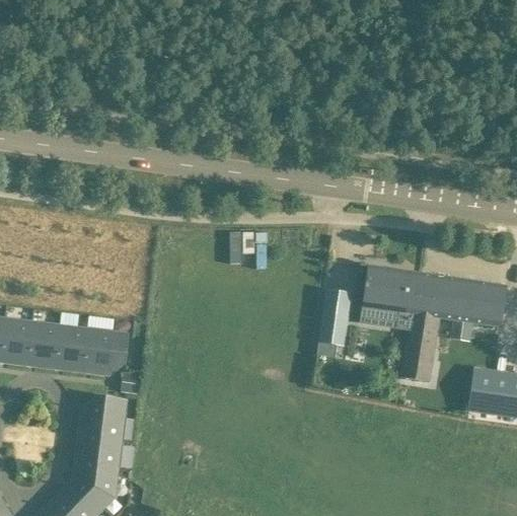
[(368,265),(365,285),(363,305),(410,312),(409,320),(413,321),(411,339),(408,339),(402,376),(431,381),(440,316),(501,325),(507,285),(368,265)]
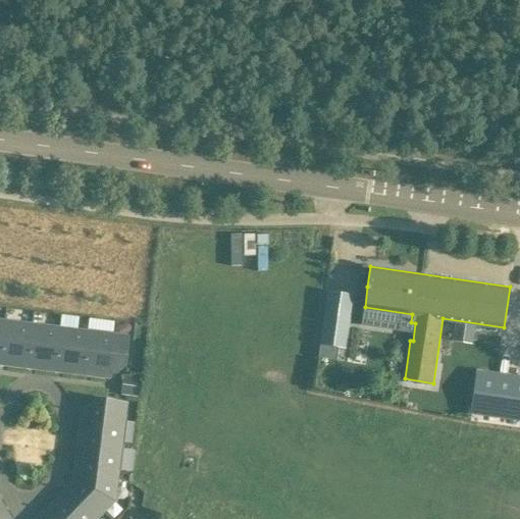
[(341,346),(346,346),(350,316),(326,312),(321,343),(341,346)]
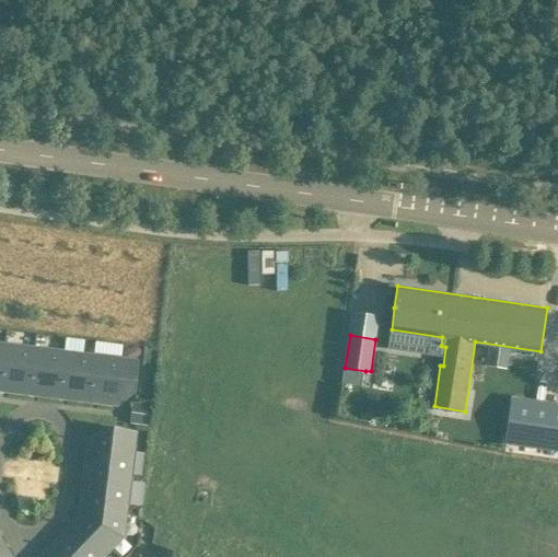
[(31,391),(36,347),(7,344),(1,387),(31,391)]
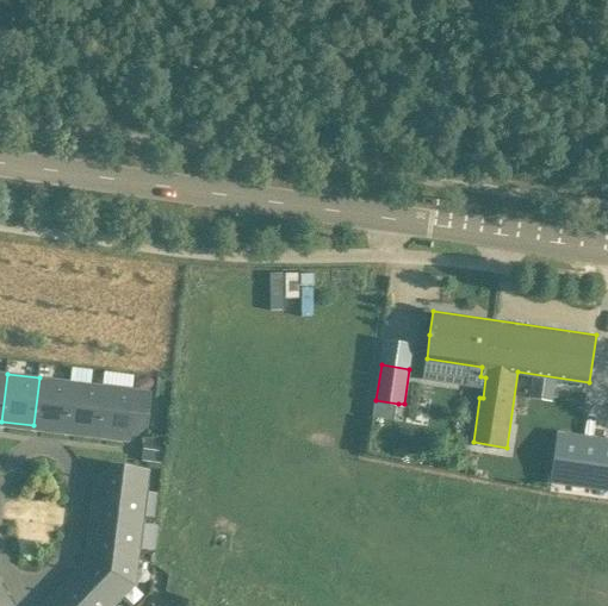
[(33,425),(66,429),(70,382),(39,378),(33,425)]
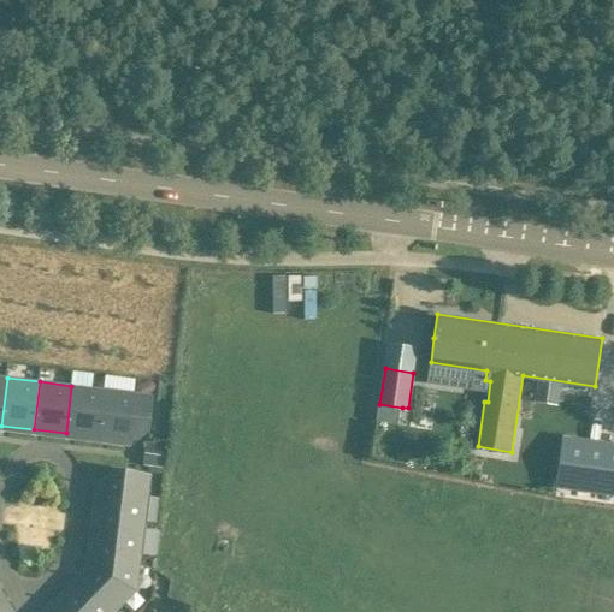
[(66,433),(99,438),(104,390),(71,386),(66,433)]
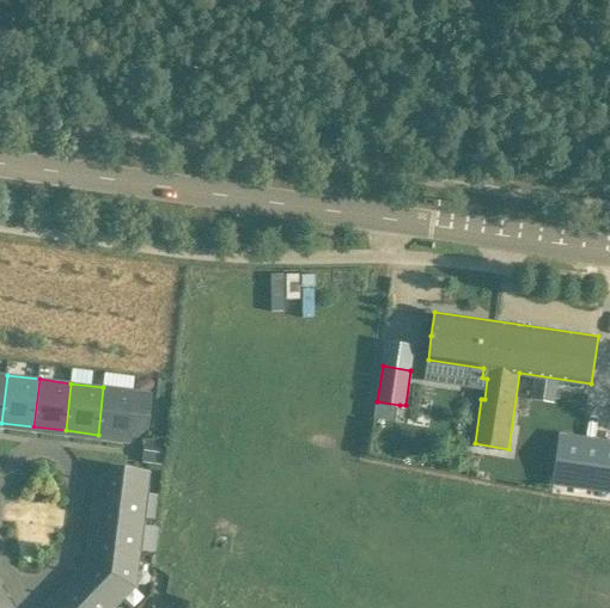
[(134,407),(135,400),(136,392),(103,387),(98,435),(130,438),(130,437),(134,416),(134,407)]
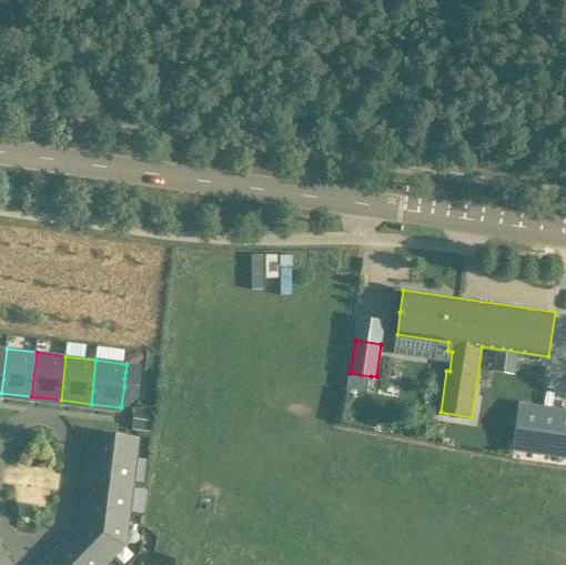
[(139,365),(127,364),(125,372),(139,373),(139,365)]
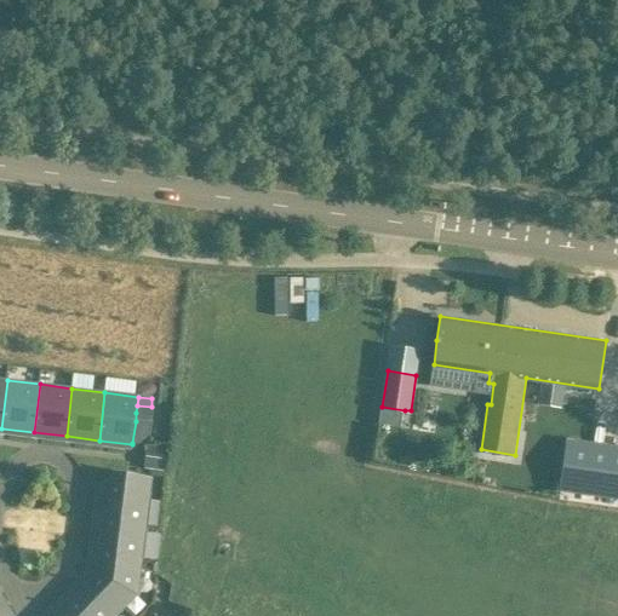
[(136,413),(150,415),(152,407),(137,406),(136,413)]
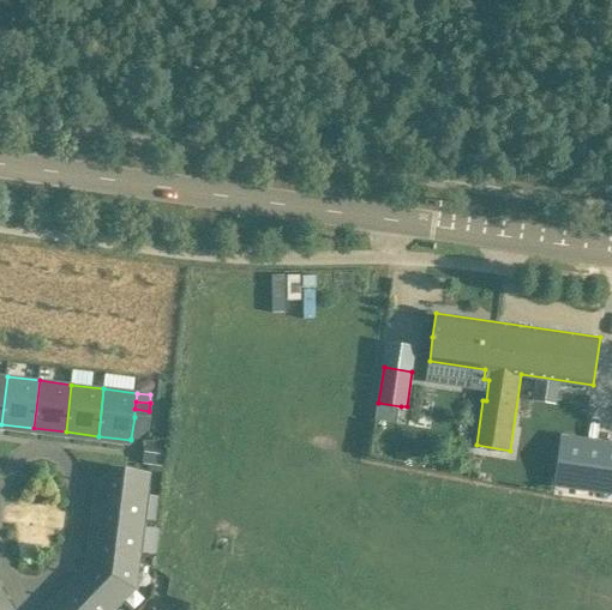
[(376,418),(399,422),(401,406),(378,403),(376,418)]
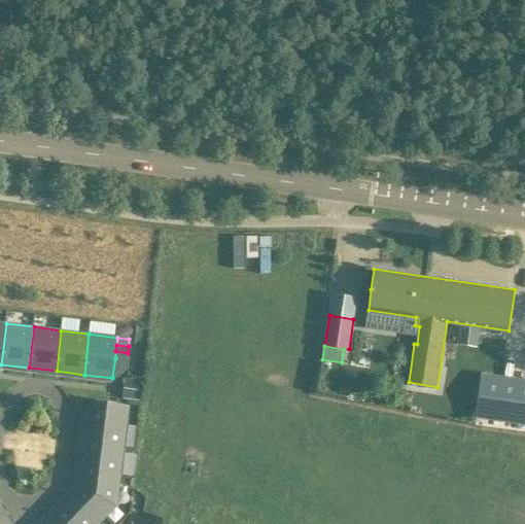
[(115,358),(127,360),(128,353),(115,351),(115,358)]
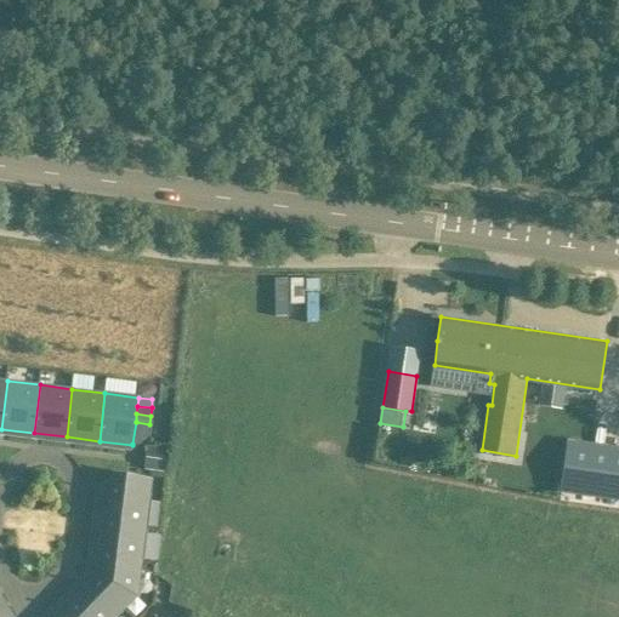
[(136,422),(132,444),(148,432),(149,424),(136,422)]
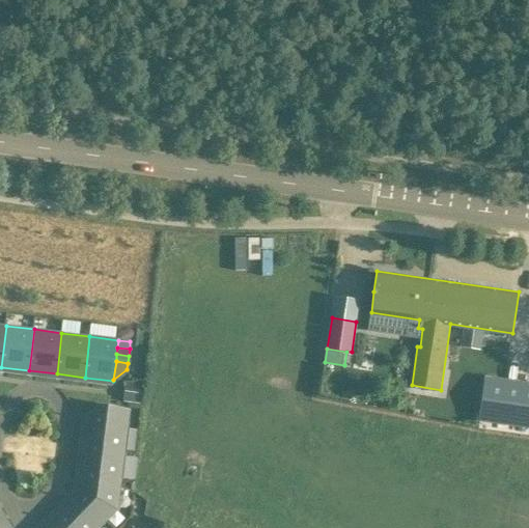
[(307,364),(306,372),(318,374),(321,366),(307,364)]
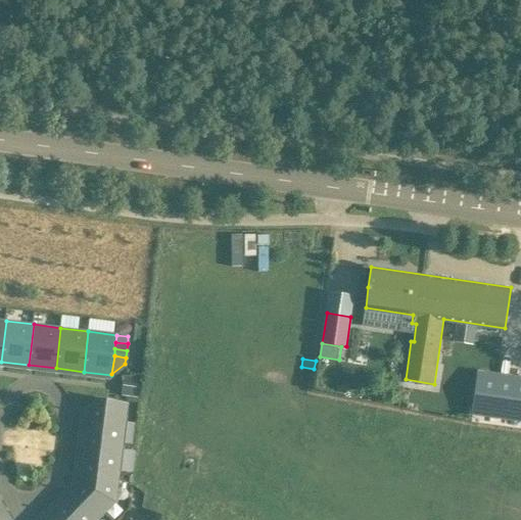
[(472,413),(520,421),(520,378),(479,371),(472,413)]
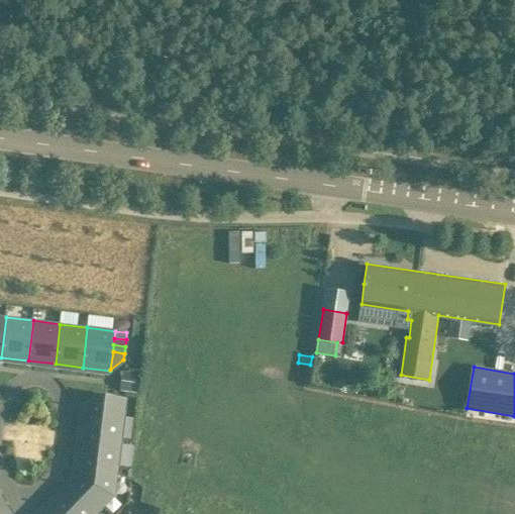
[(121,389),(137,392),(140,373),(123,371),(121,389)]
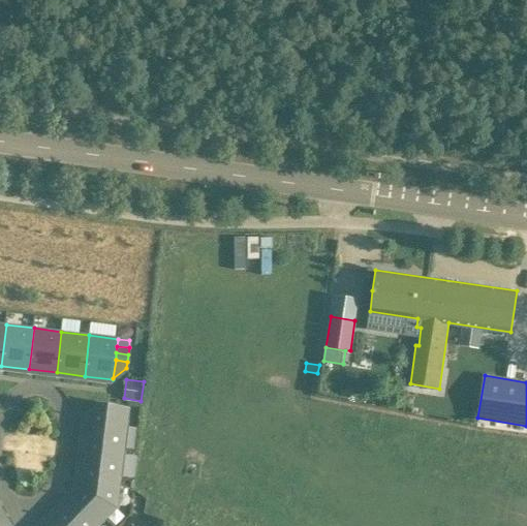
[(304,382),(303,391),(315,393),(316,384),(304,382)]
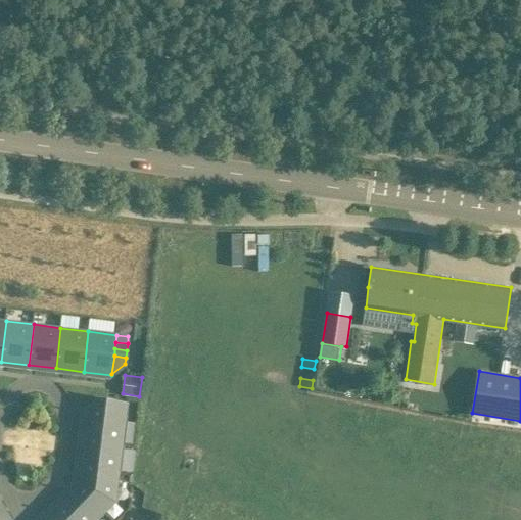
[(278,384),(277,392),(289,393),(290,385),(278,384)]
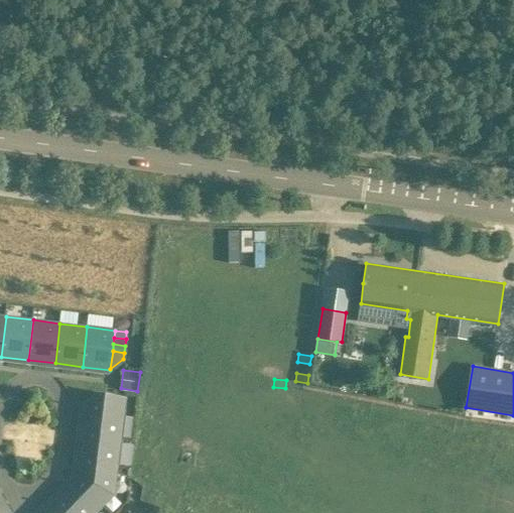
[(98,394),(85,404),(103,406),(104,395),(98,394)]
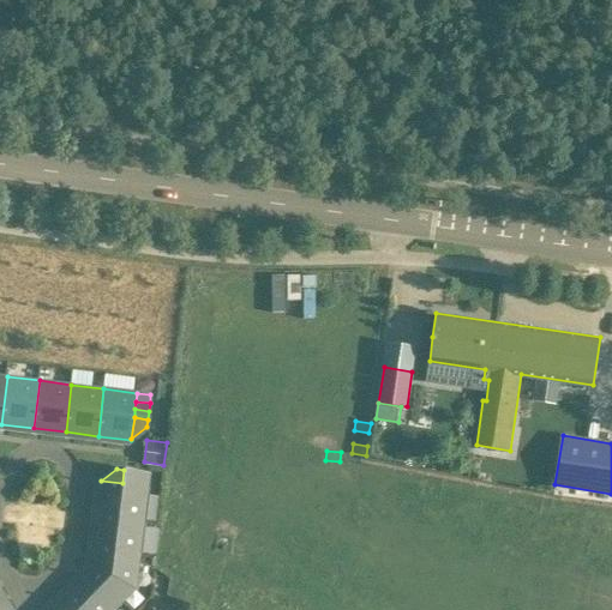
[(132,471),(124,470),(123,483),(131,484),(132,471)]
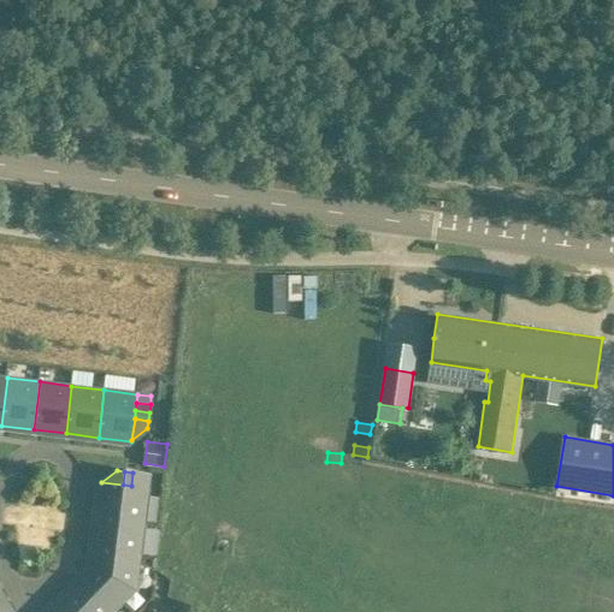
[(141,474),(133,473),(131,486),(139,487),(141,474)]
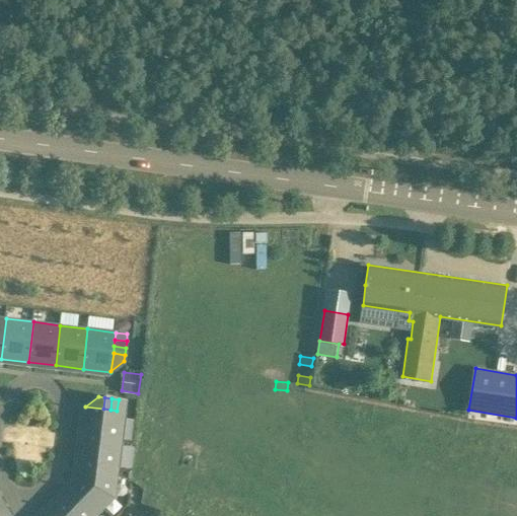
[(117,411),(124,412),(126,399),(119,399),(117,411)]
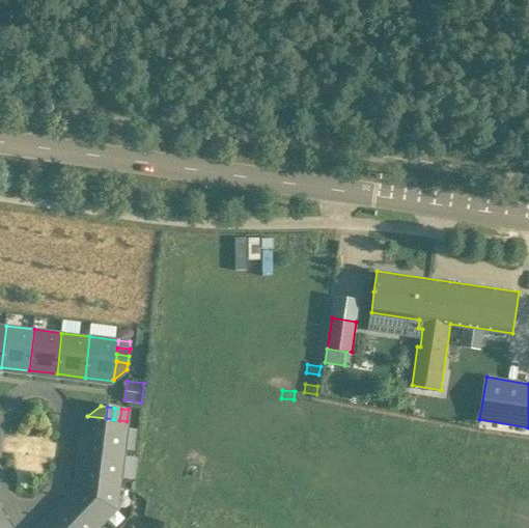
[(83,444),(123,449),(127,421),(119,420),(113,419),(106,418),(87,416),(86,416),(83,444)]
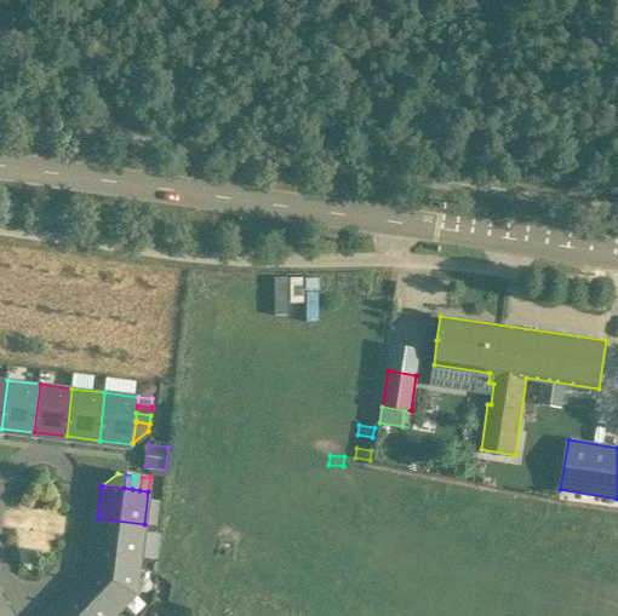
[(326,491),(325,501),(339,502),(341,493),(326,491)]
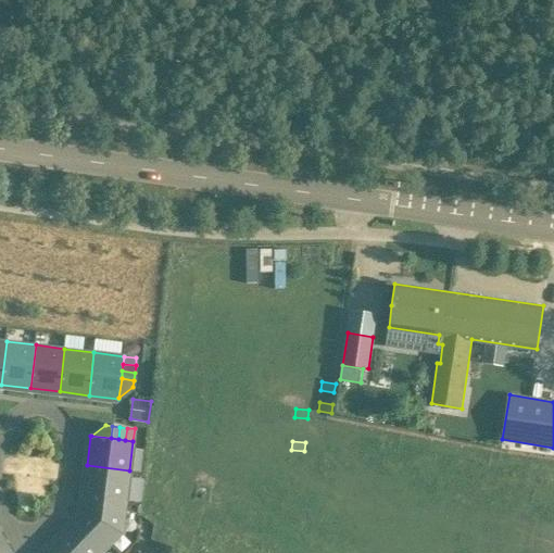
[(291,450),(290,459),(303,461),(304,451),(291,450)]
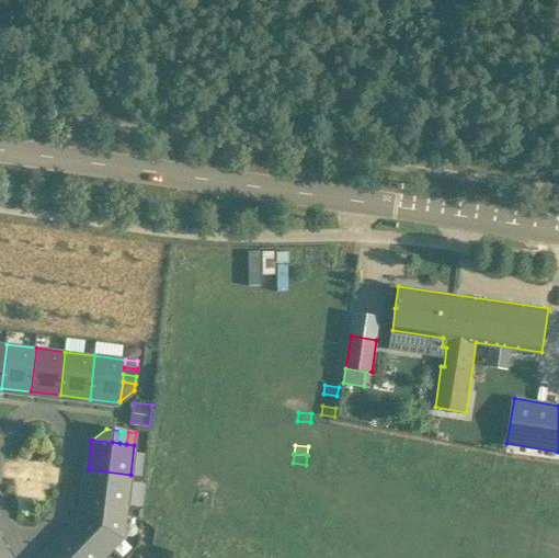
[(83,499),(127,504),(130,475),(88,469),(83,499)]
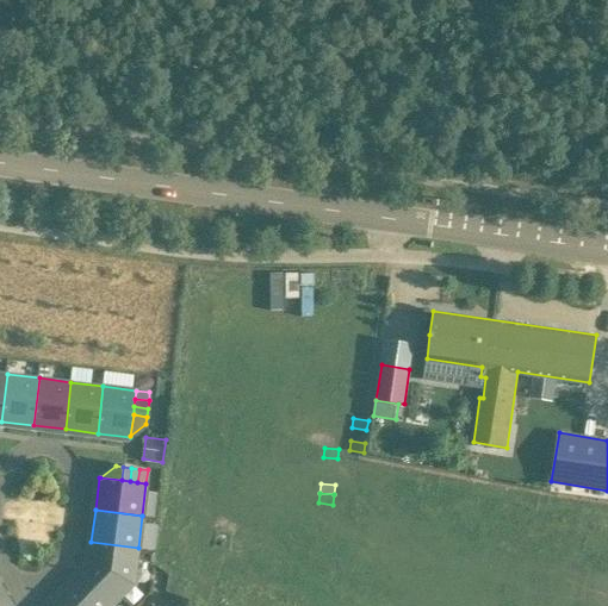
[(241,516),(240,530),(249,531),(250,517),(241,516)]
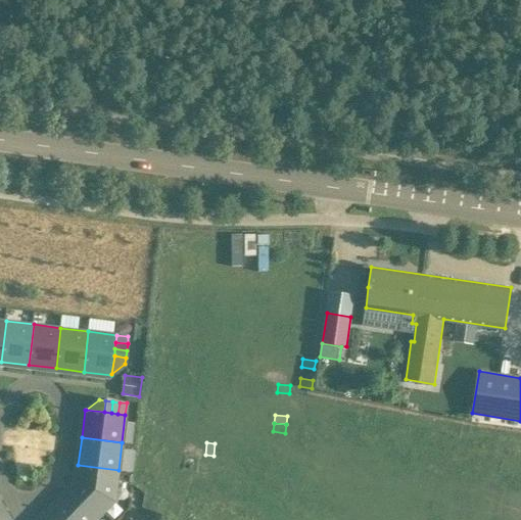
[(78,465),(76,481),(105,509),(114,499),(119,470),(78,465)]
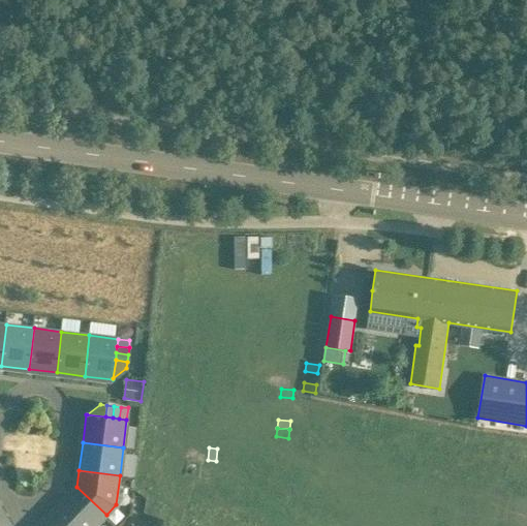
[(271,473),(268,481),(279,486),(282,478),(271,473)]
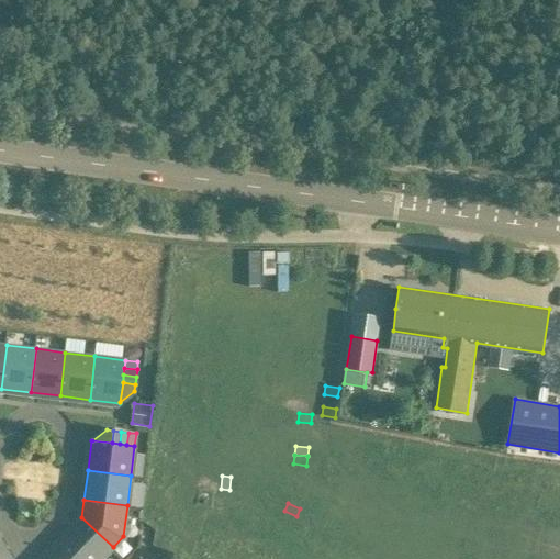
[(300,509),(297,516),(309,522),(312,514),(300,509)]
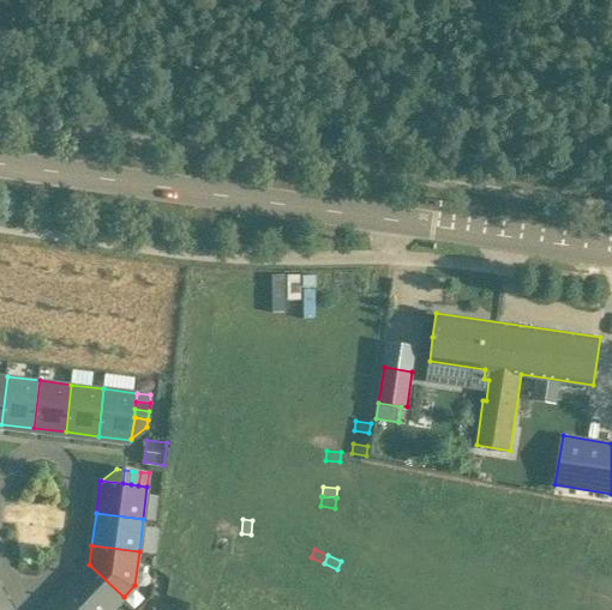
[(66,589),(88,609),(111,609),(124,597),(89,565),(66,589)]
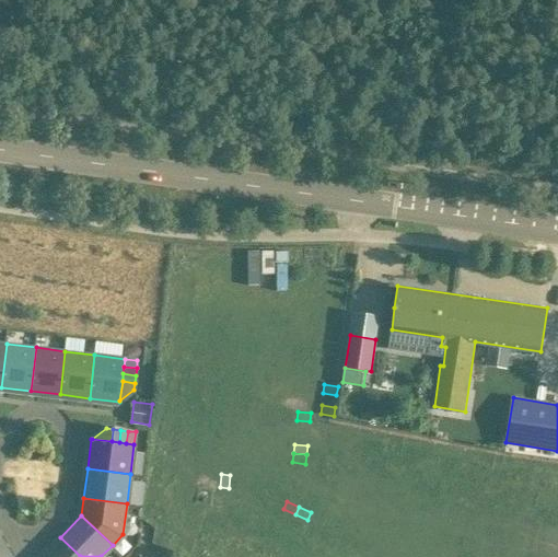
[(0,556),(8,556),(11,556),(0,537),(0,556)]
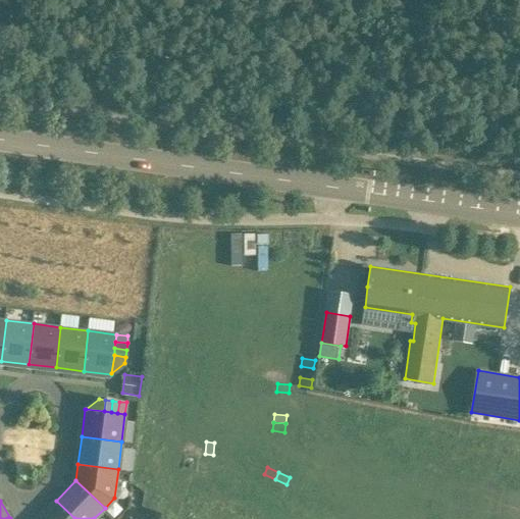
[(74,518),(56,501),(38,518),(74,518)]
